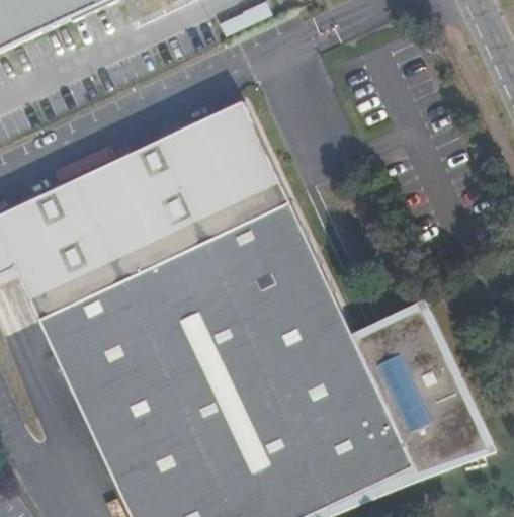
[(0,46),(98,0),(0,0),(0,46)]
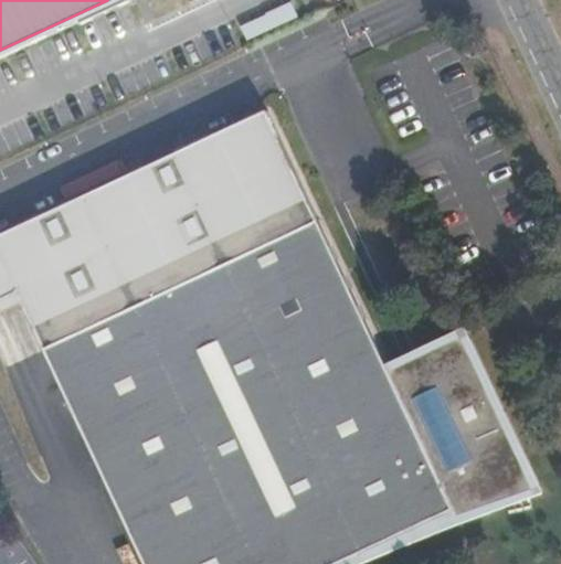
[(107,0),(0,50),(0,55),(76,20),(119,0),(107,0)]
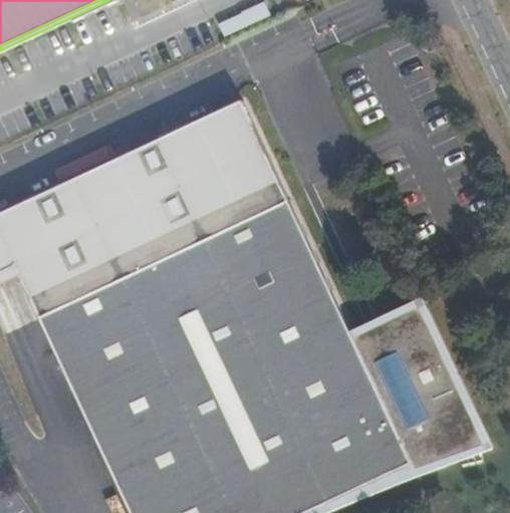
[(72,21),(116,0),(108,0),(69,18),(72,21)]
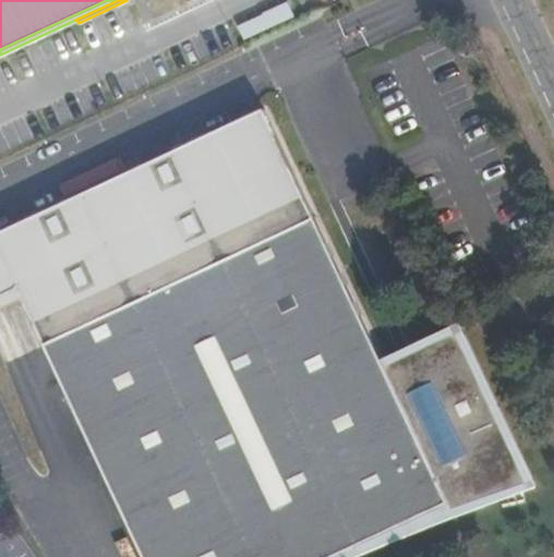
[(386,382),(378,366),(309,219),(257,110),(0,230),(0,295),(14,289),(140,556),(327,556),(443,503),(525,484),(452,329),(426,360),(424,363),(386,382)]
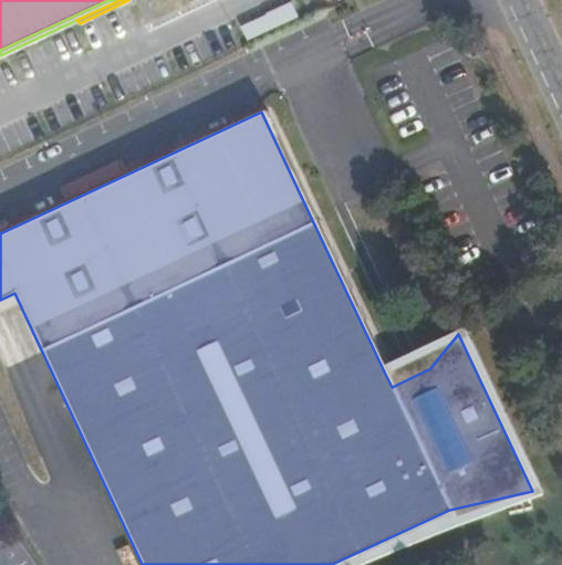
[(420,355),(384,372),(392,387),(430,368),(433,365),(420,355)]
